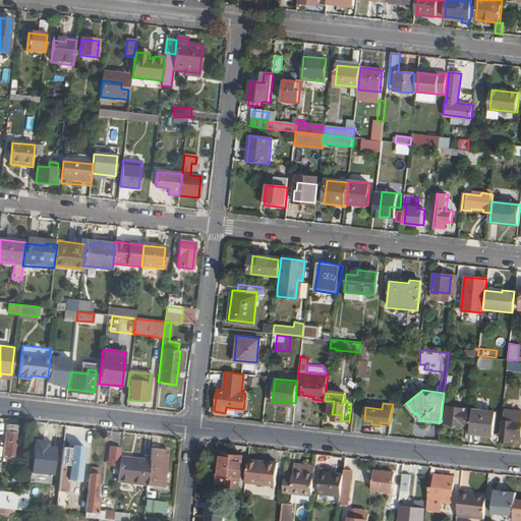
[(446,406),(444,422),(470,425),(471,409),(446,406)]
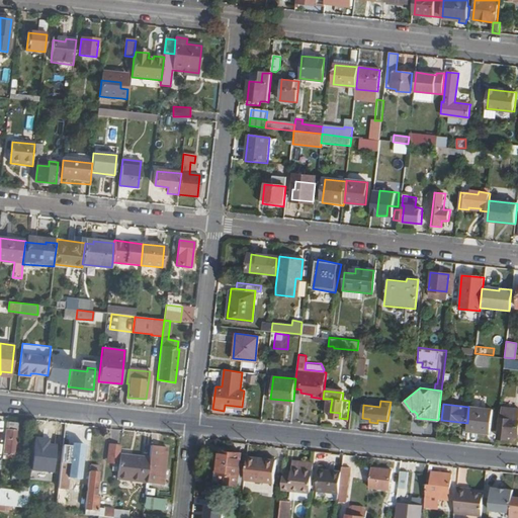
[(394,406),(392,422),(401,423),(403,406),(394,406)]
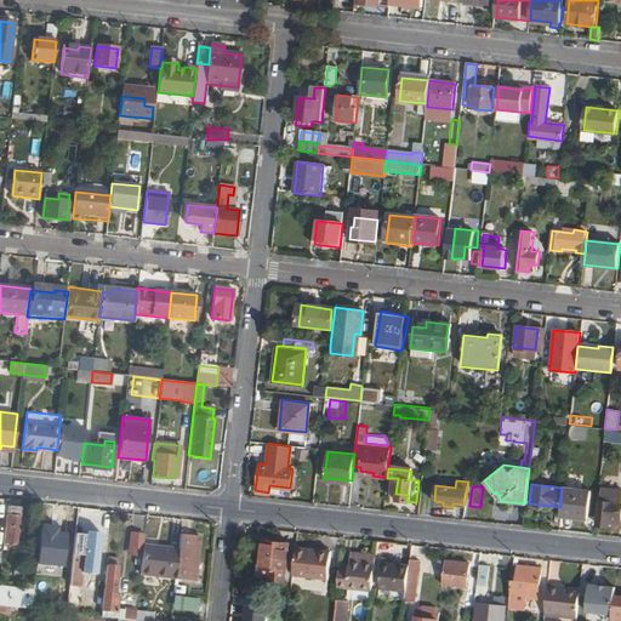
[(562,488),(560,507),(559,514),(574,516),(575,513),(594,516),(597,491),(563,486),(562,488)]
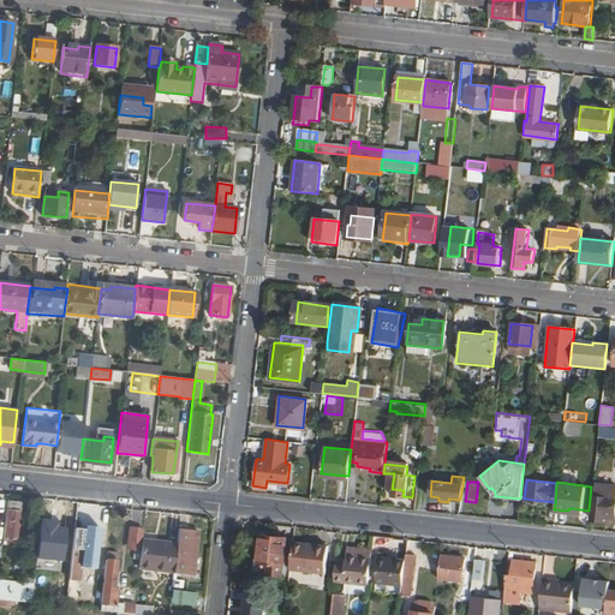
[(593,496),(591,519),(605,521),(605,515),(614,515),(614,485),(595,484),(593,496)]
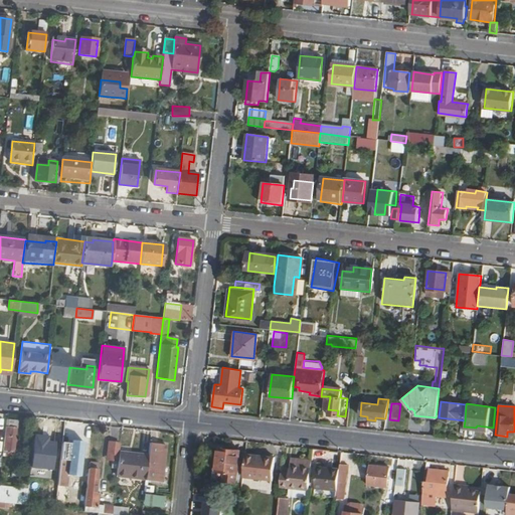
[(33,417),(29,456),(39,457),(43,418),(33,417)]
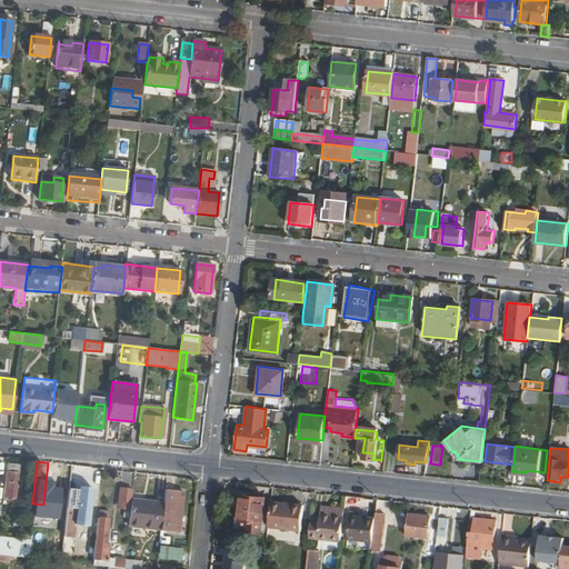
[(6,465),(5,473),(13,473),(15,466),(6,465)]
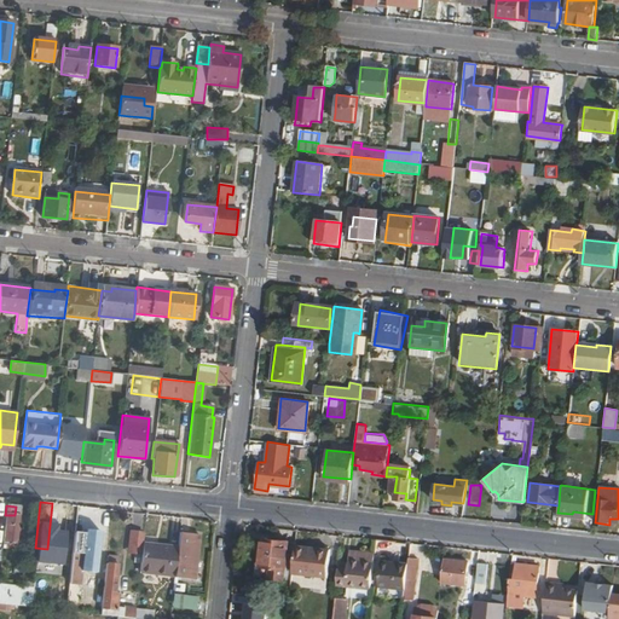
[(514,507),(512,524),(521,525),(522,507),(514,507)]
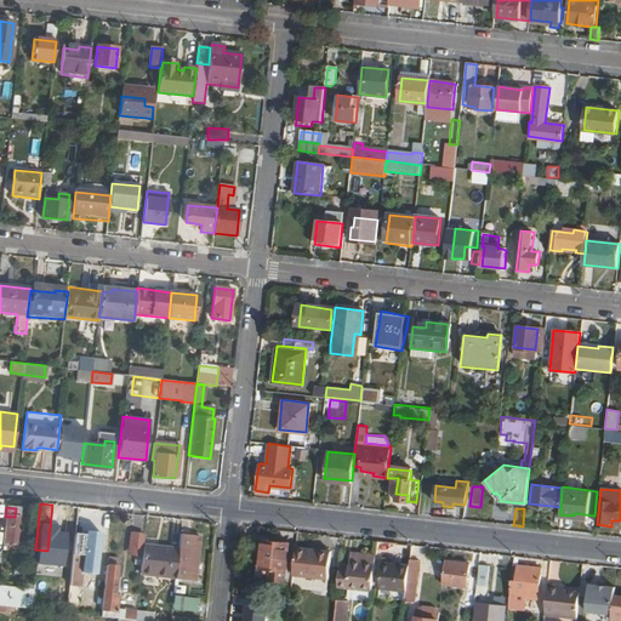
[(5,517),(1,548),(11,550),(15,517),(5,517)]
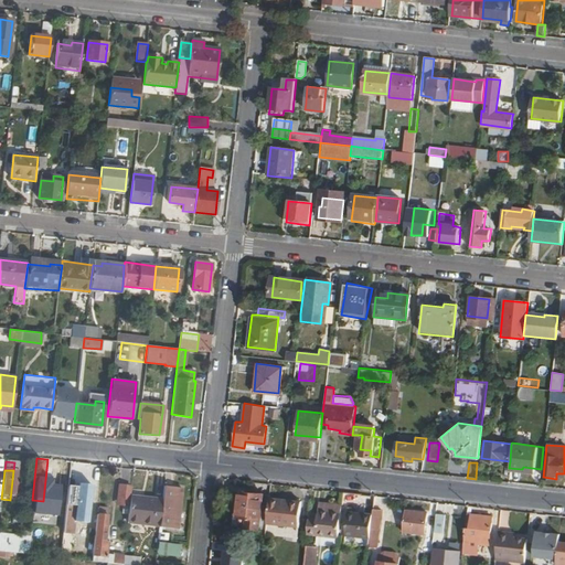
[(129,487),(116,484),(115,498),(117,499),(117,504),(127,505),(128,496),(129,487)]
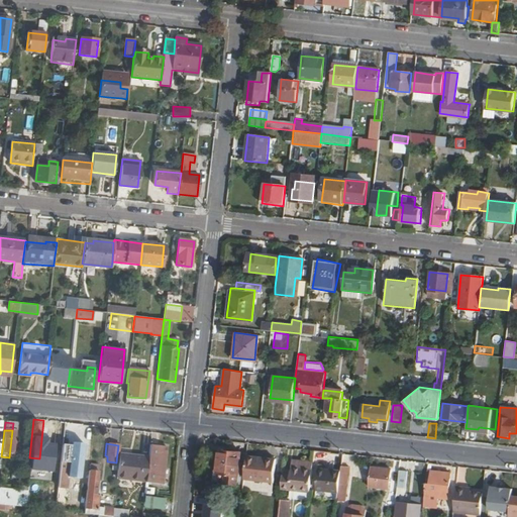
[(164,445),(147,443),(143,482),(159,484),(164,445)]
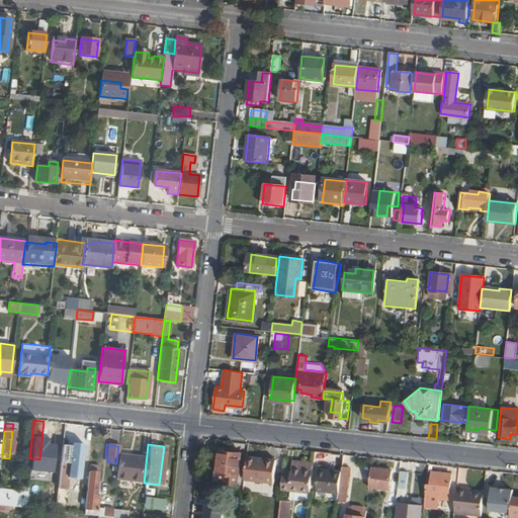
[(221,450),(218,473),(228,475),(227,484),(239,486),(240,476),(246,477),(248,456),(249,453),(221,450)]
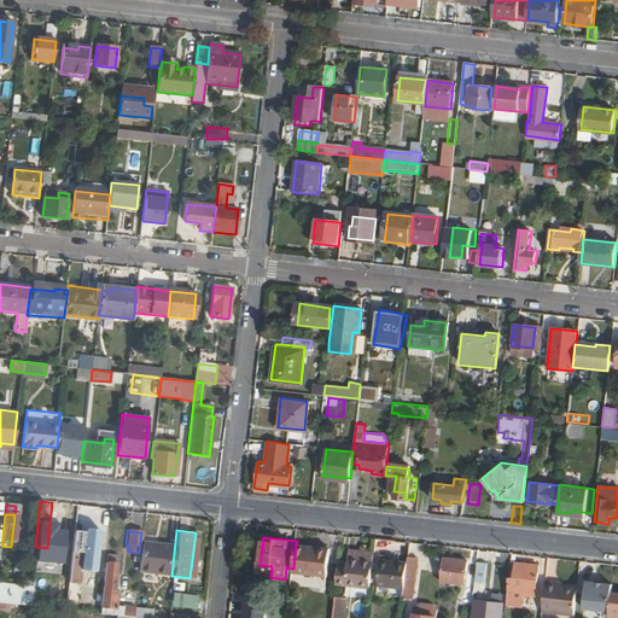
[(69,542),(65,582),(76,583),(81,543),(69,542)]
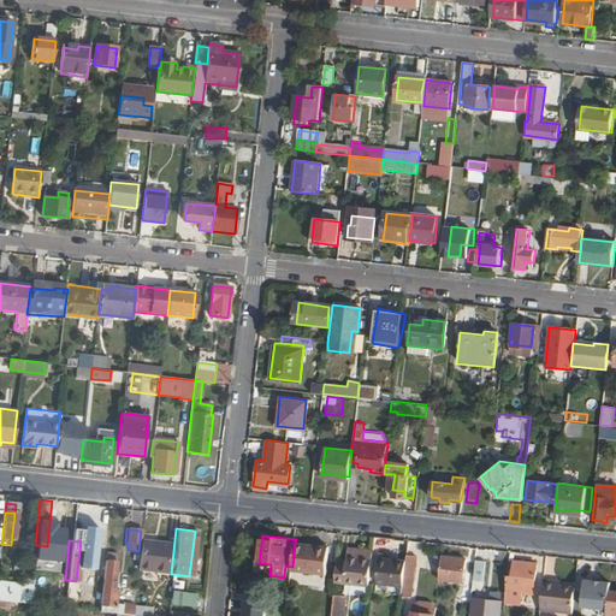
[(138,551),(136,570),(171,574),(175,545),(140,540),(138,551)]
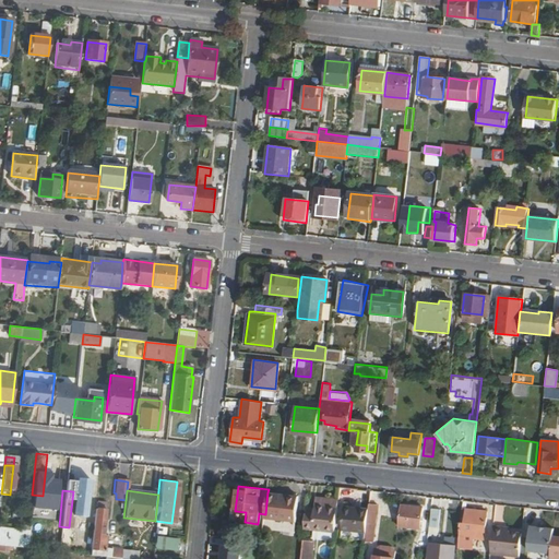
[(371,490),(370,503),(379,504),(380,491),(371,490)]
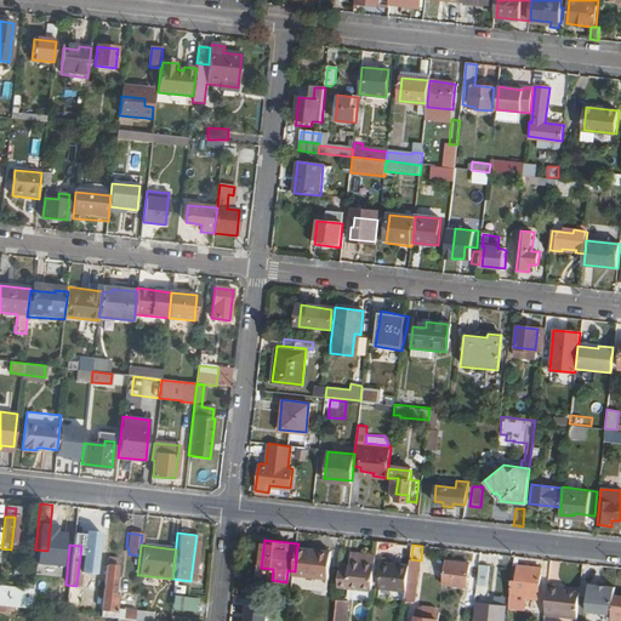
[(297,547),(295,571),(295,575),(328,579),(331,551),(297,547)]
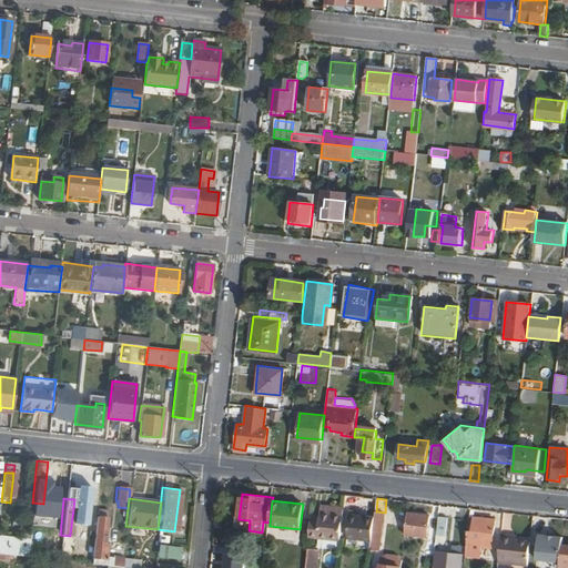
[(312,516),(310,535),(342,538),(345,508),(331,507),(331,514),(322,513),(322,517),(312,516)]
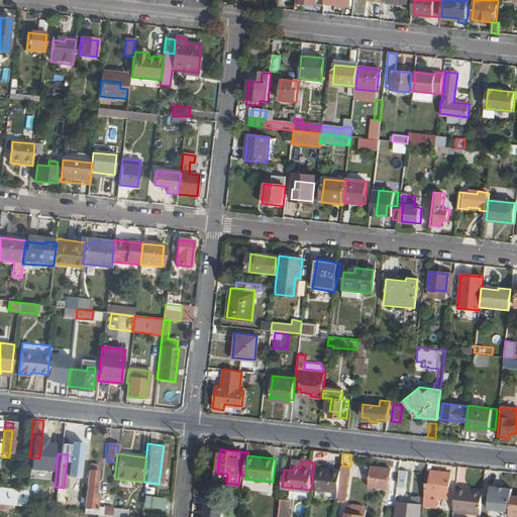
[(341,471),(339,492),(339,500),(347,501),(350,467),(342,466),(341,471)]
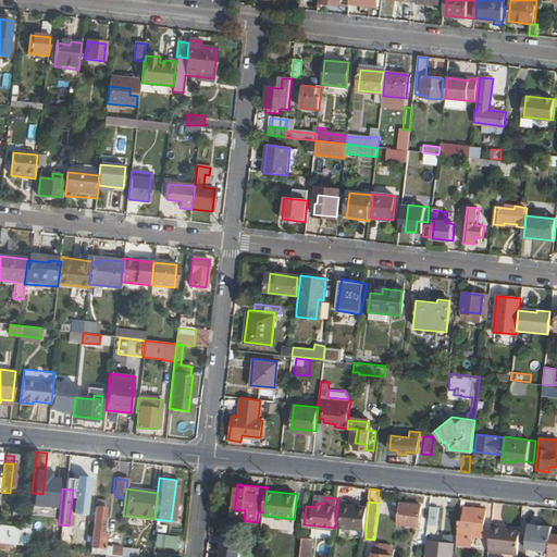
[(401,502),(399,523),(419,525),(422,504),(401,502)]
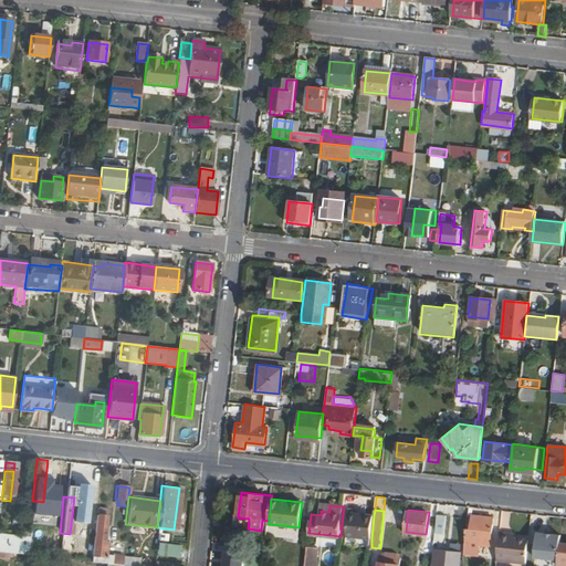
[(349,514),(347,536),(371,538),(374,515),(365,514),(365,516),(349,514)]
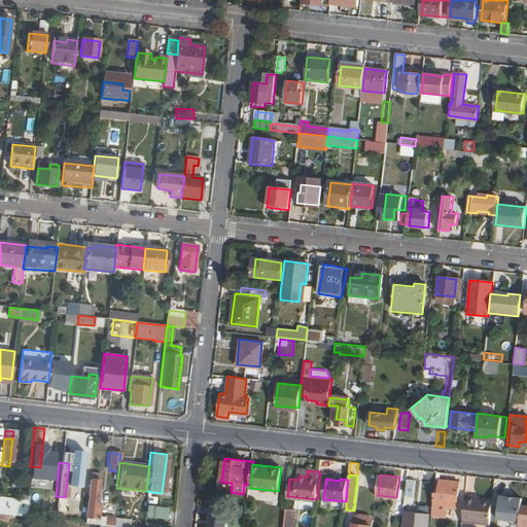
[(410,479),(408,494),(417,496),(418,480),(410,479)]
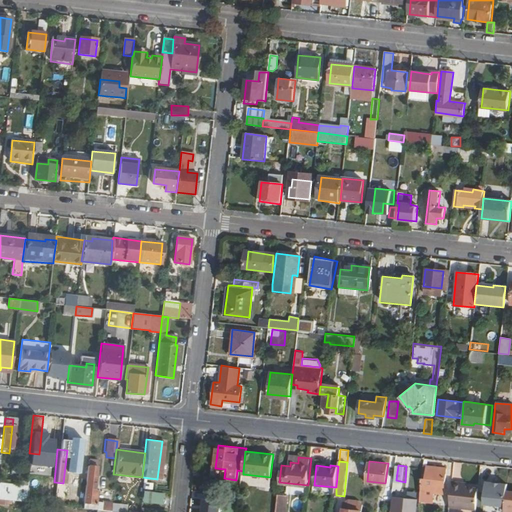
[(84,476),(80,509),(89,509),(97,510),(100,511),(104,511),(109,511),(110,504),(94,502),(95,491),(91,490),(94,467),(85,466),(84,476)]
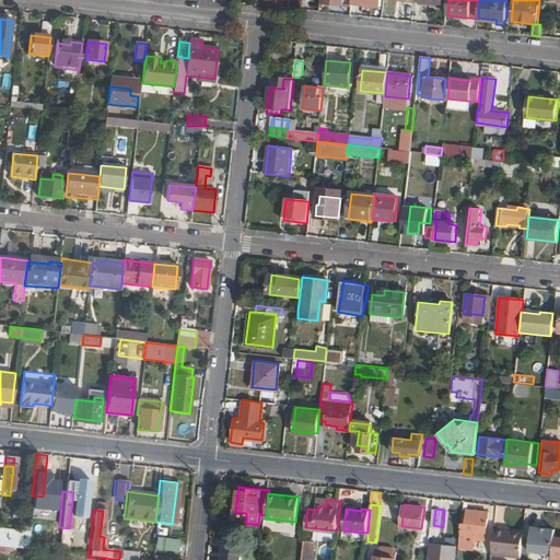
[(464,510),(462,537),(466,538),(467,533),(487,536),(489,513),(464,510)]
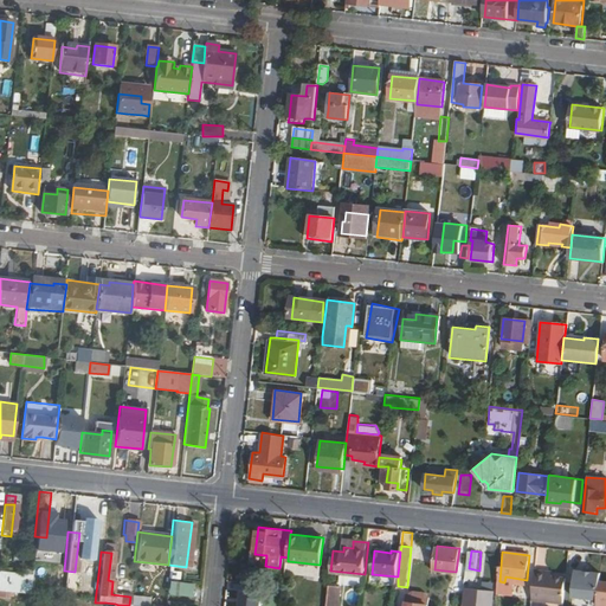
[(586,571),(575,569),(573,597),(599,599),(600,580),(601,572),(592,572),(592,568),(586,567),(586,571)]
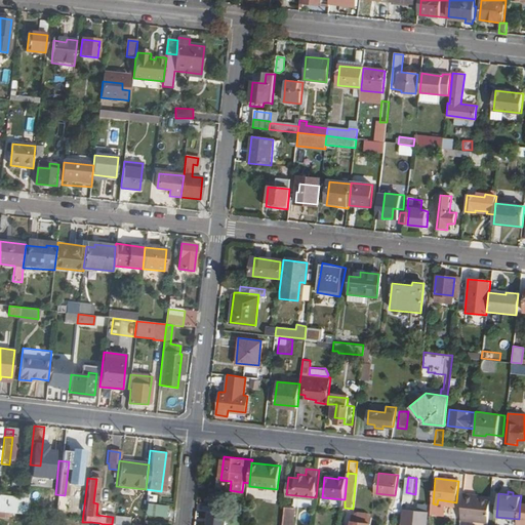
[(465,492),(461,519),(489,522),(491,499),(480,498),(476,498),(476,494),(465,492)]
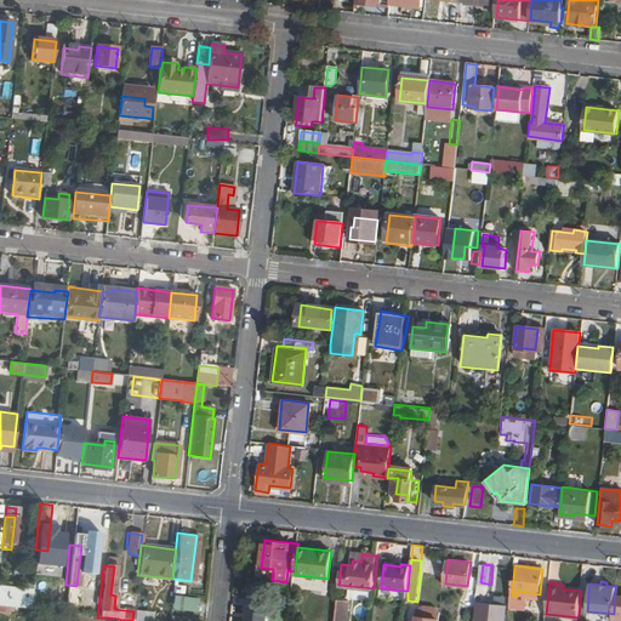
[(0,605),(28,609),(29,594),(30,591),(30,590),(0,586),(0,605)]
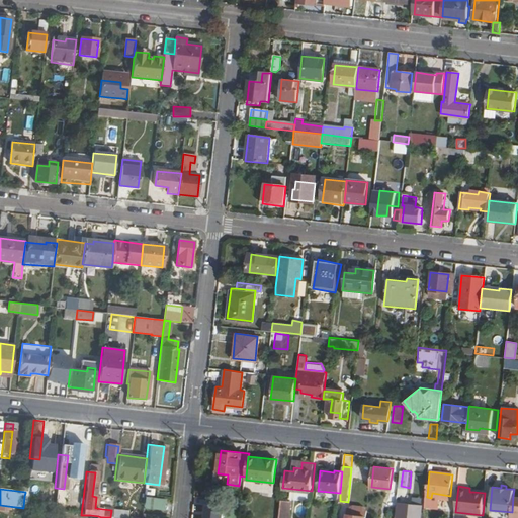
[(35,497),(33,509),(41,510),(42,502),(40,502),(41,495),(25,493),(24,496),(35,497)]
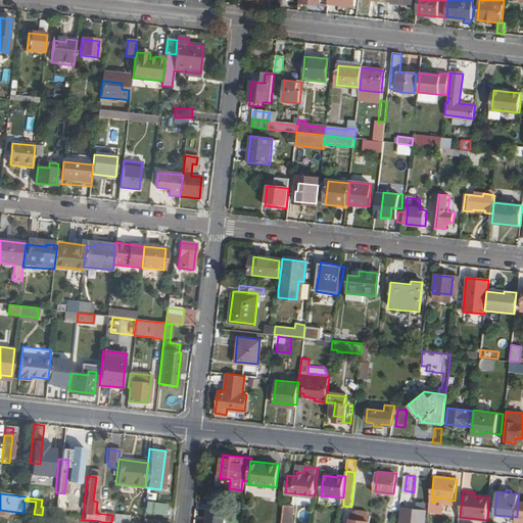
[(25,501),(24,513),(28,514),(34,514),(36,502),(25,501)]
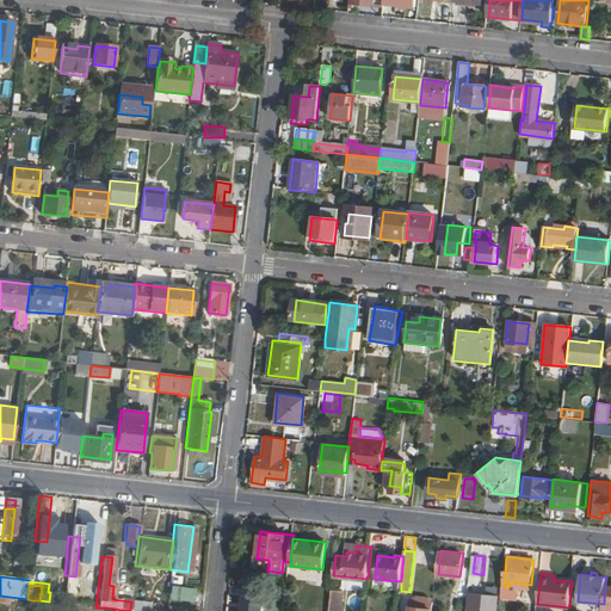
[(172,586),(171,600),(195,603),(197,588),(172,586)]
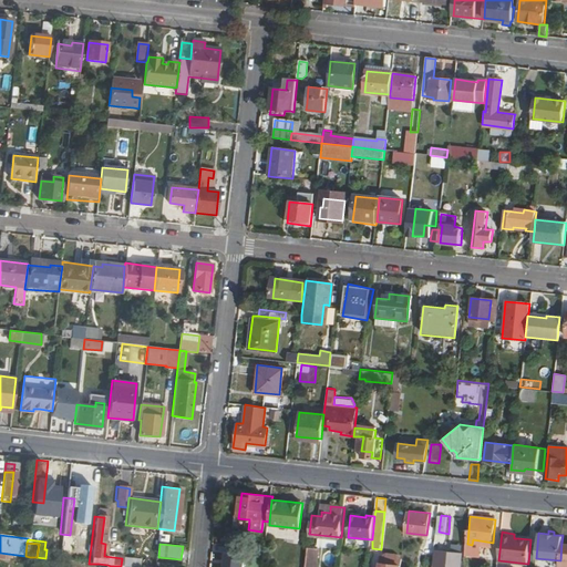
[(308,548),(305,566),(316,566),(318,549),(308,548)]
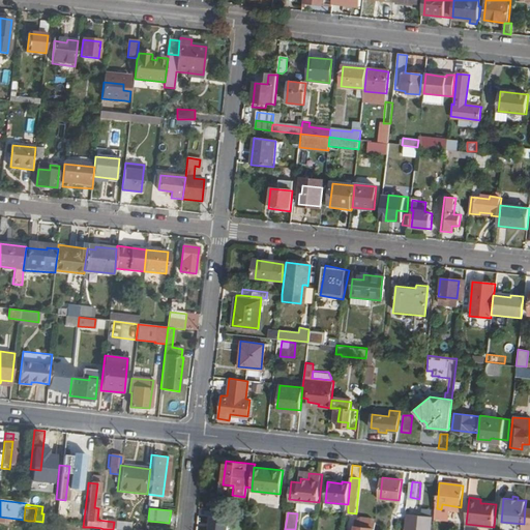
[(409,516),(407,529),(432,529),(434,519),(409,516)]
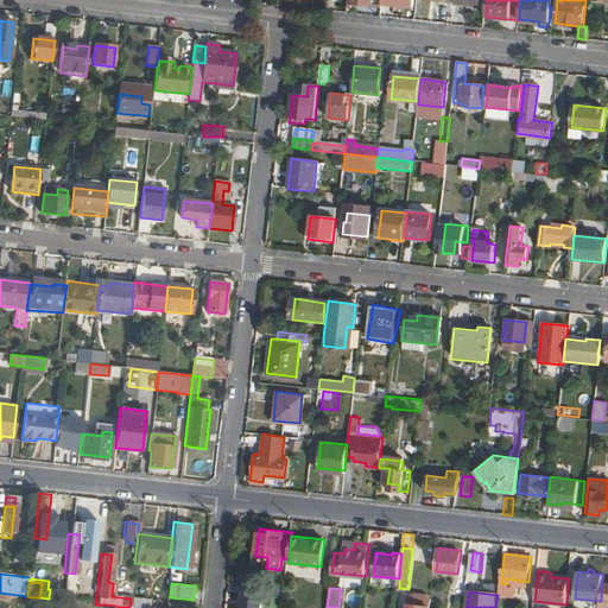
[(411,596),(410,603),(432,606),(432,599),(428,594),(416,593),(411,596)]
